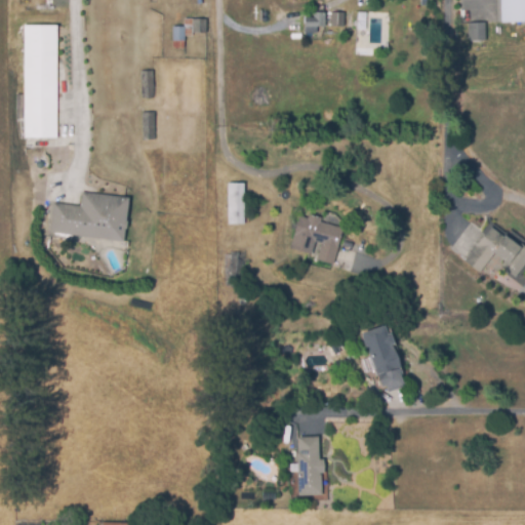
[(524,0),(524,23),(502,23),(501,0),(524,0)]
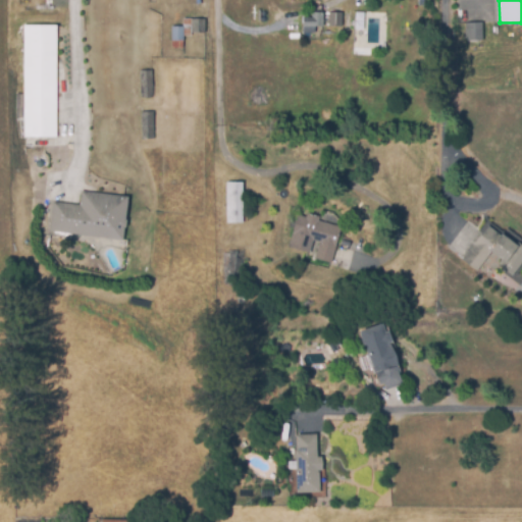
[(343,13),(343,29),(315,28),(315,39),(302,38),(303,17),(311,17),(311,13),(343,13)]
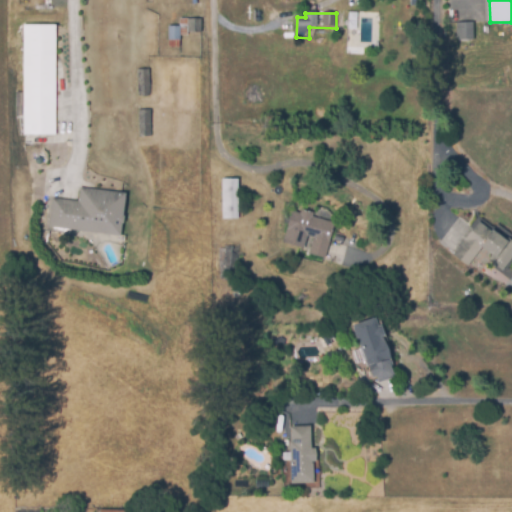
[(168,27),(179,27),(179,19),(201,19),(201,33),(187,33),(187,36),(180,36),(180,41),(168,41),(168,27)]
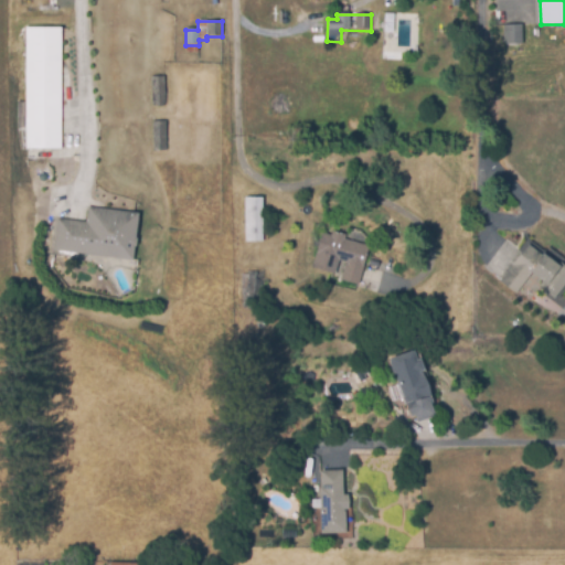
[(522,25),(522,45),(503,45),(503,27),(522,25)]
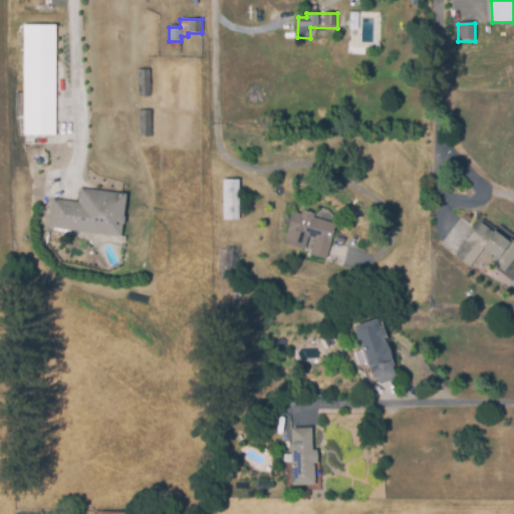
[(23,26),(55,26),(54,137),(23,137),(23,26)]
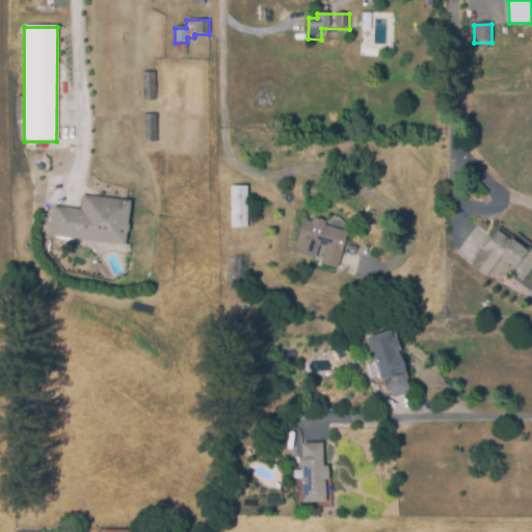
[(155,73),(156,100),(142,101),(142,73),(155,73)]
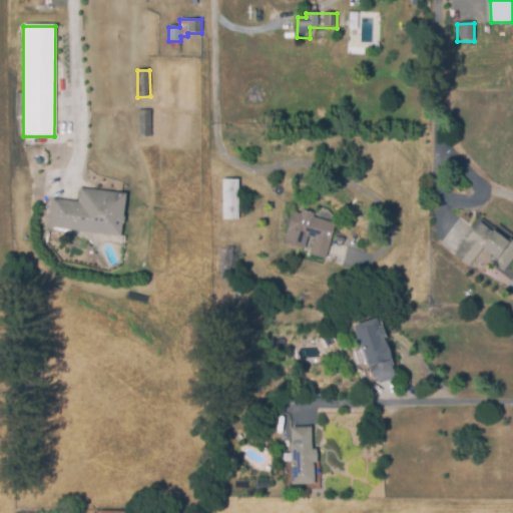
[(151,111),(151,138),(139,138),(139,111),(151,111)]
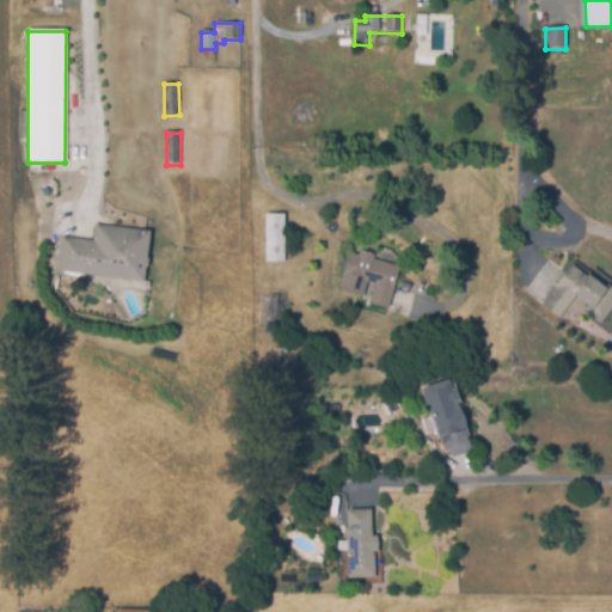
[(264,213),(282,213),(282,261),(264,261),(264,213)]
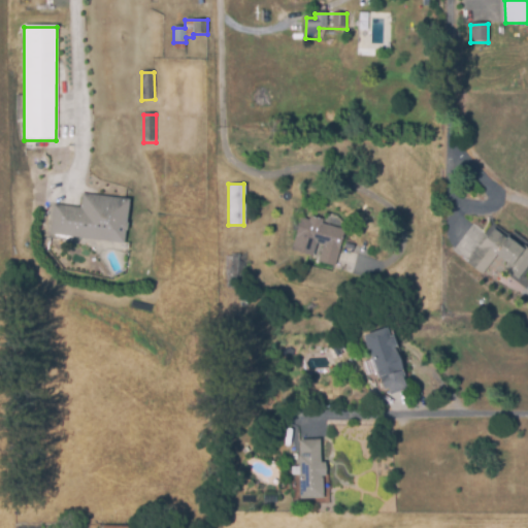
[(130,201),(125,244),(50,235),(53,205),(79,208),(81,195),(130,201)]
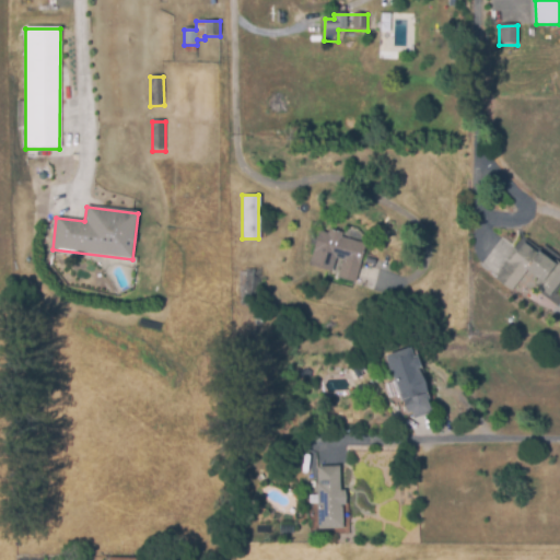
[(365,246),(356,286),(335,280),(340,260),(336,259),(330,279),(308,272),(321,233),(328,235),(329,231),(342,234),(341,238),(365,246)]
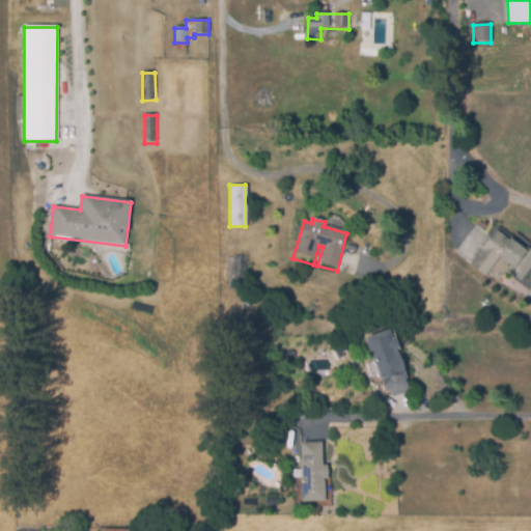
[(530,251),(530,269),(521,283),(510,275),(514,270),(500,258),(485,277),(470,266),(497,231),(510,243),(511,241),(527,253),(529,250),(530,251)]
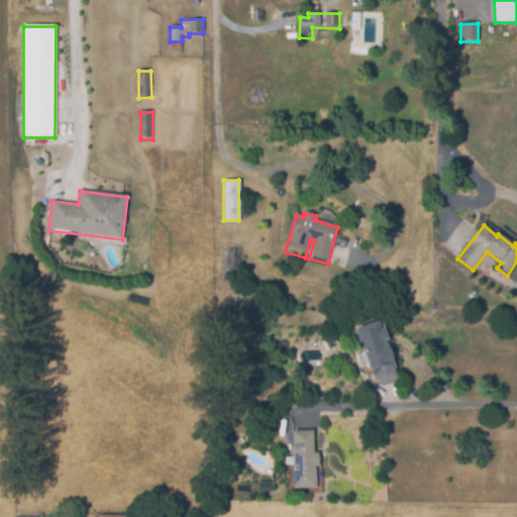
[(354,332),(383,322),(391,343),(387,344),(397,369),(394,370),(399,382),(379,390),(354,332)]
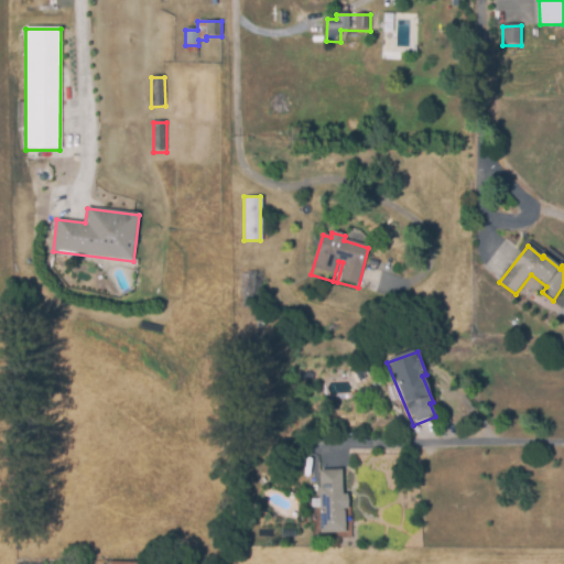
[(343,472),(343,496),(348,496),(348,511),(345,511),(345,533),(321,534),(320,473),(343,472)]
